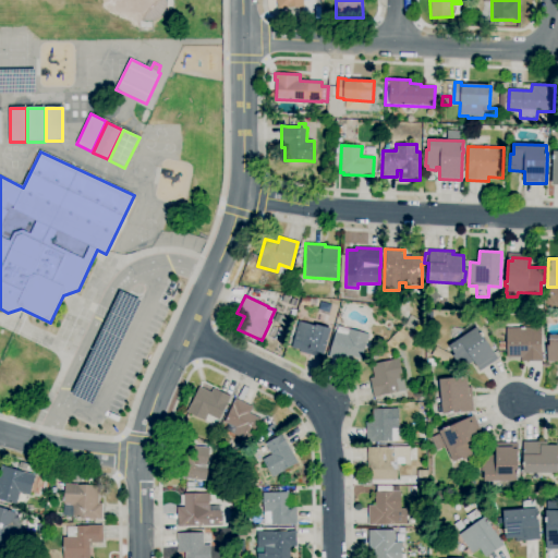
[(322,359),(299,352),(300,350),(291,348),(299,322),(315,326),(316,325),(330,329),(322,359)]
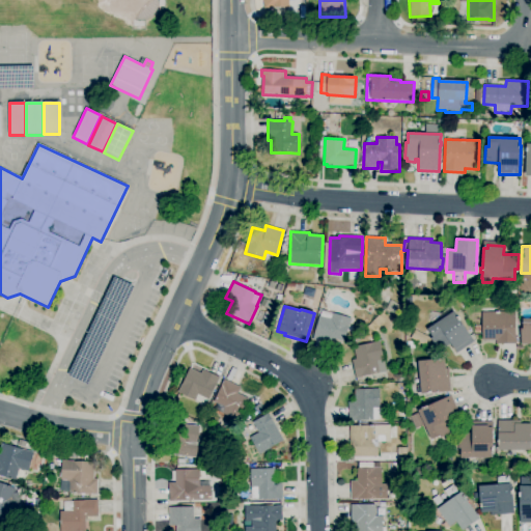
[(330,345),(312,340),(319,316),(320,316),(322,310),(333,314),(333,313),(351,318),(348,326),(348,327),(345,339),(344,339),(343,341),(332,338),(330,345)]
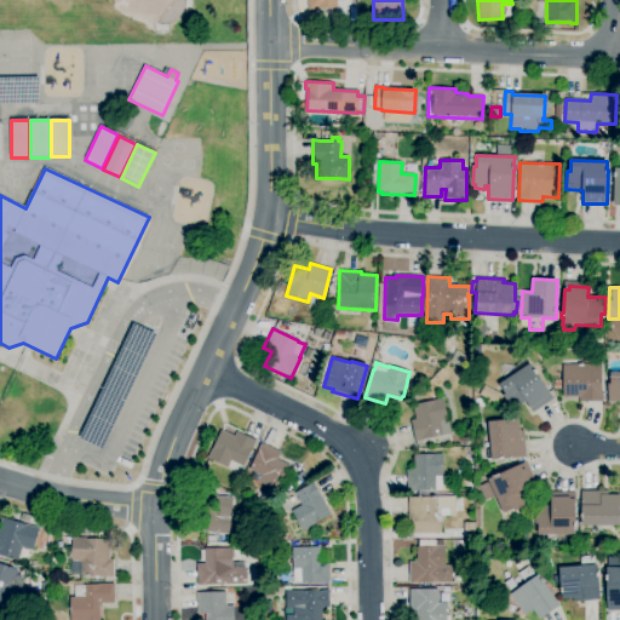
[(534,413),(526,402),(521,406),(512,411),(503,396),(505,395),(499,385),(529,363),(554,400),(534,413)]
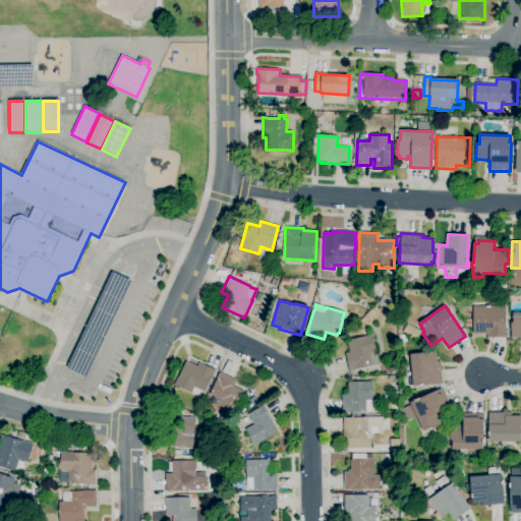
[(487,338),(487,334),(473,334),(473,327),(466,327),(466,320),(472,320),(472,306),(506,306),(506,331),(506,338),(487,338)]
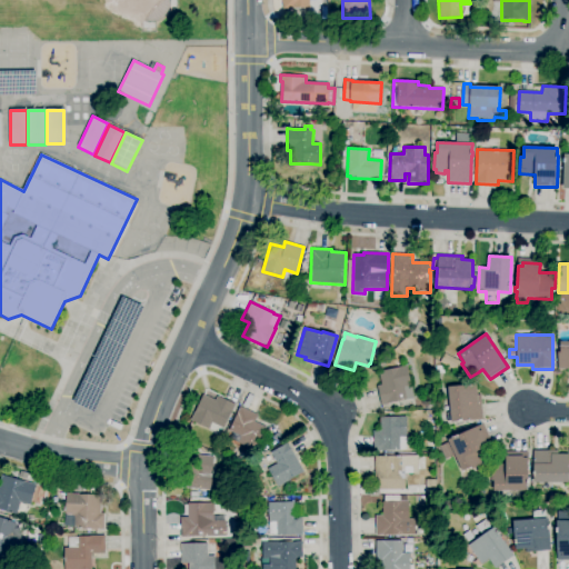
[(568,369),(558,370),(557,352),(560,352),(559,342),(568,341),(568,369)]
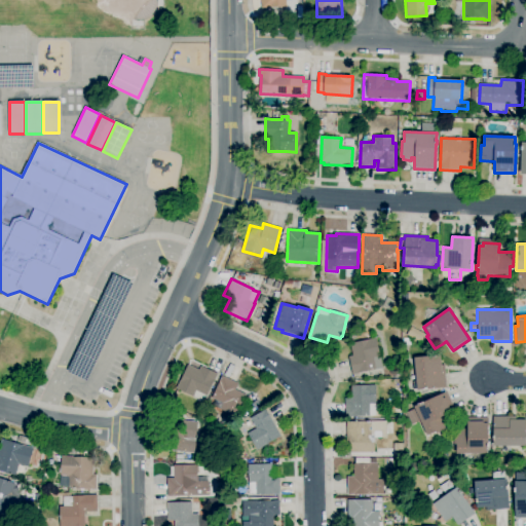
[(420,343),(406,335),(411,327),(425,335),(420,343)]
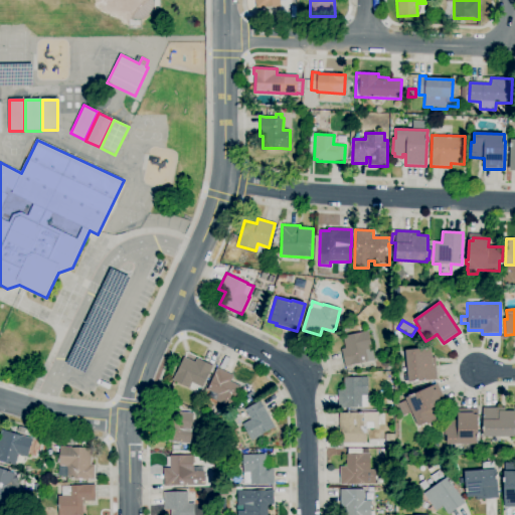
[(345,367),(341,349),(345,348),(342,336),(368,331),(374,360),(345,367)]
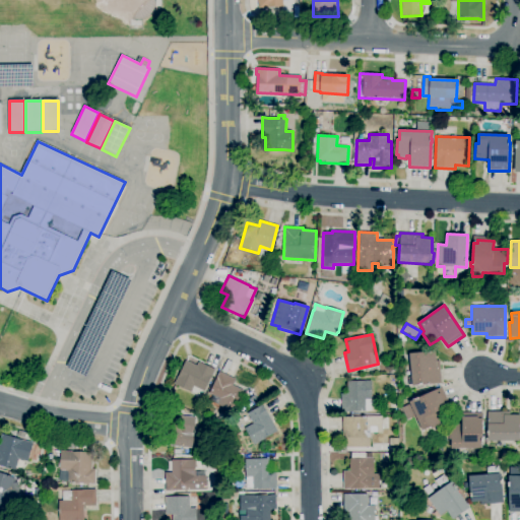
[(409,385),(408,378),(411,378),(410,361),(406,362),(405,354),(409,354),(409,353),(436,350),(437,361),(439,361),(441,383),(412,386),(412,384),(409,385)]
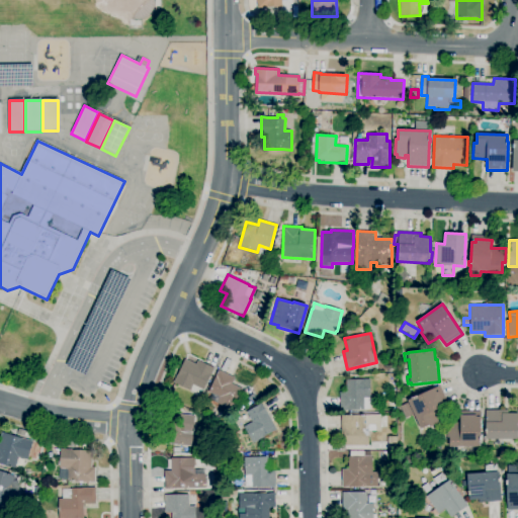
[(200,396),(190,391),(190,392),(173,383),(184,359),(195,364),(197,360),(214,368),(200,396)]
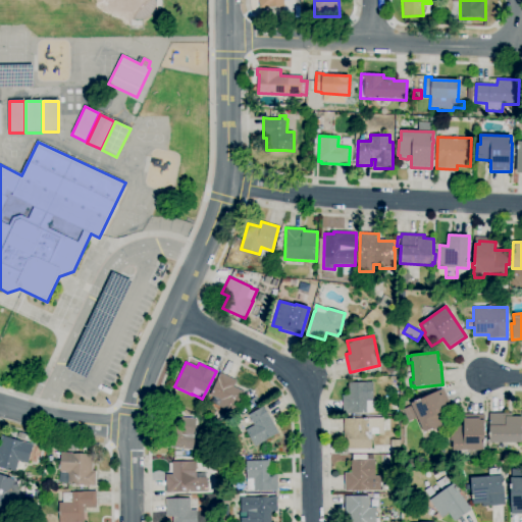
[(235,416),(218,408),(218,409),(208,404),(212,397),(210,396),(217,380),(216,379),(220,373),(237,381),(233,387),(245,393),(237,409),(238,409),(235,416)]
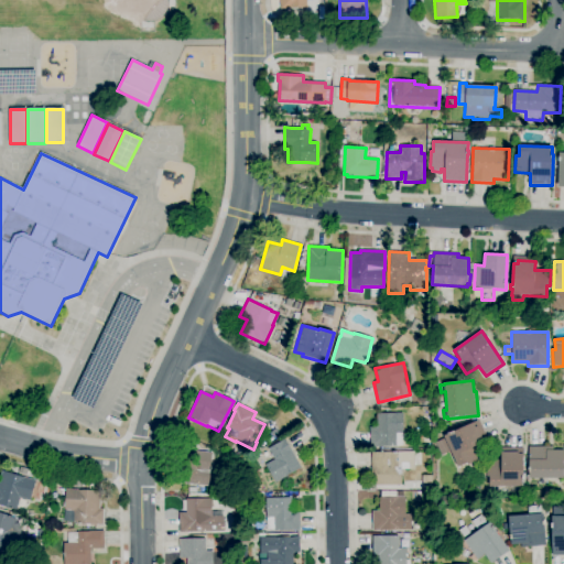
[(403,446),(370,446),(369,426),(377,426),(377,413),(403,413),(403,433),(402,433),(403,446)]
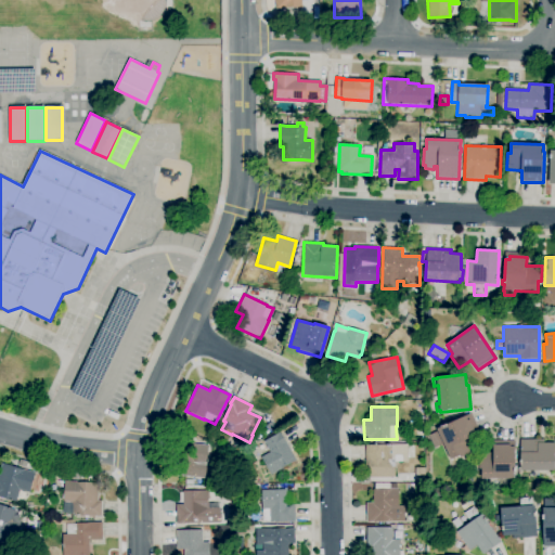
[(451,460),(443,444),(435,448),(428,435),(437,431),(437,429),(472,413),(487,446),(460,459),(459,456),(451,460)]
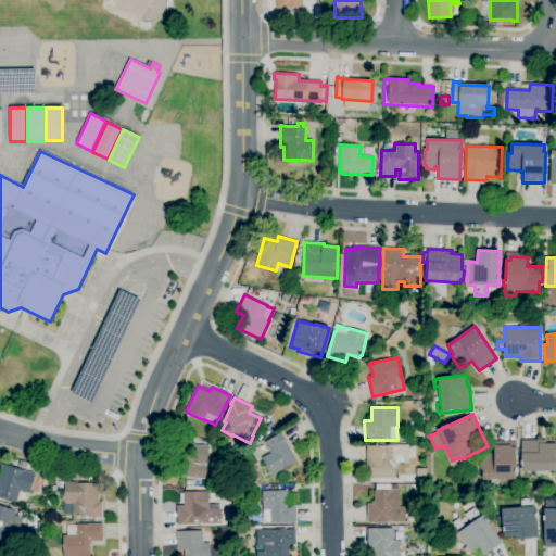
[(273,433),(266,427),(272,422),(278,428),(273,433)]
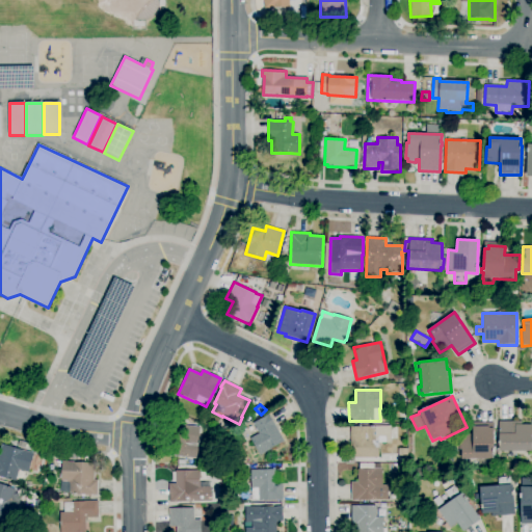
[(260,455),(250,439),(259,433),(254,423),(268,415),(284,442),(260,455)]
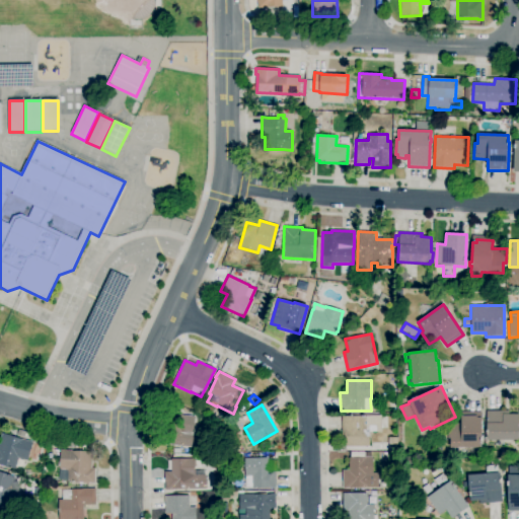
[(518,441),(487,441),(487,412),(509,411),(509,415),(518,414),(518,441)]
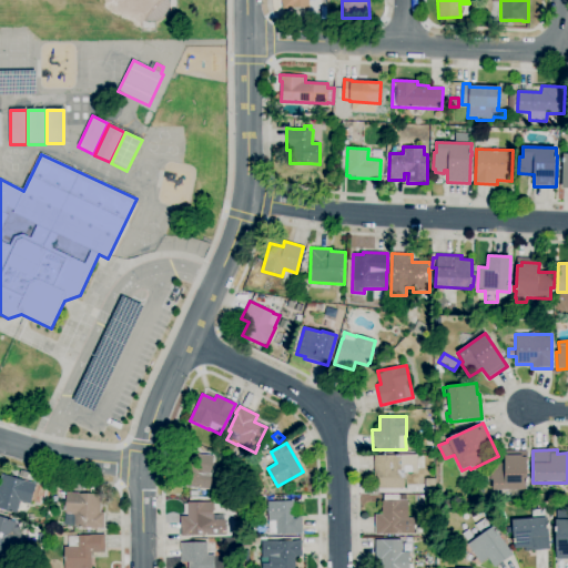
[(527,490),(493,490),(493,480),(490,480),(490,460),(500,460),(500,464),(504,464),(505,450),(527,450),(527,490)]
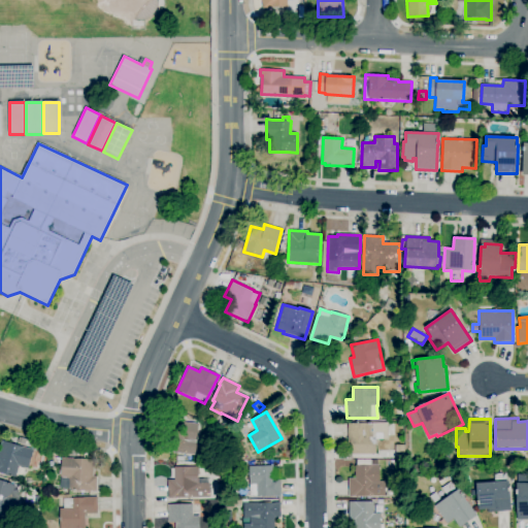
[(195,455),(168,452),(172,421),(198,424),(195,455)]
